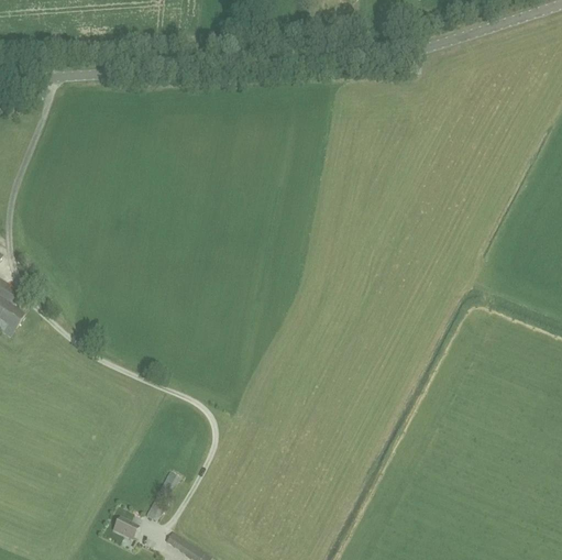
[(0,316),(15,288),(0,278),(0,316)]
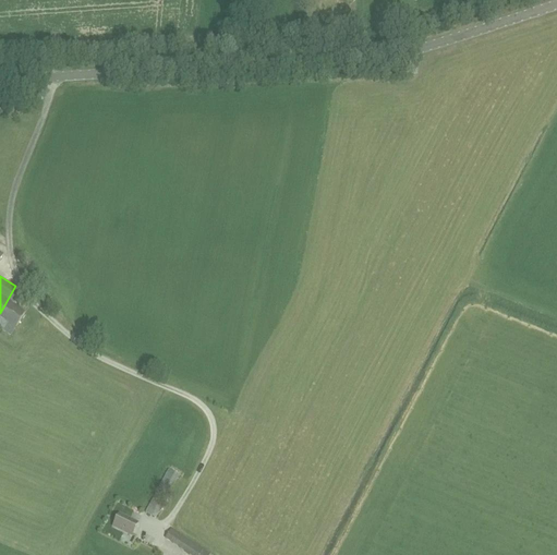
[(47,293),(40,298),(56,314),(62,309),(47,293)]
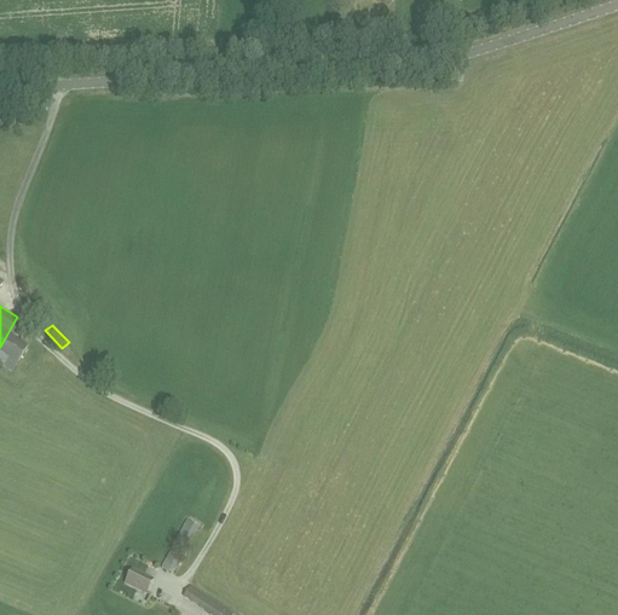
[(171,572),(197,523),(186,517),(161,566),(171,572)]
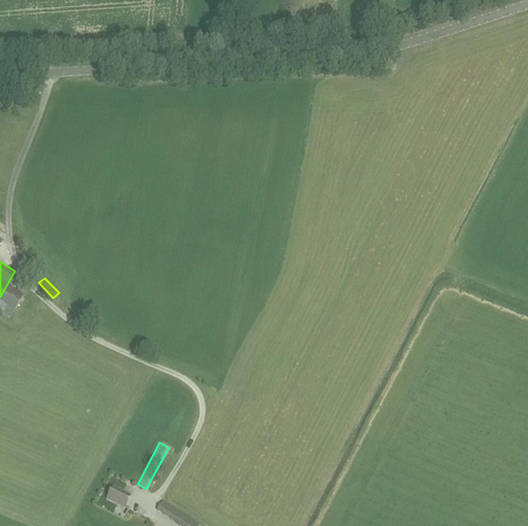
[(129,493),(112,484),(106,495),(123,504),(129,493)]
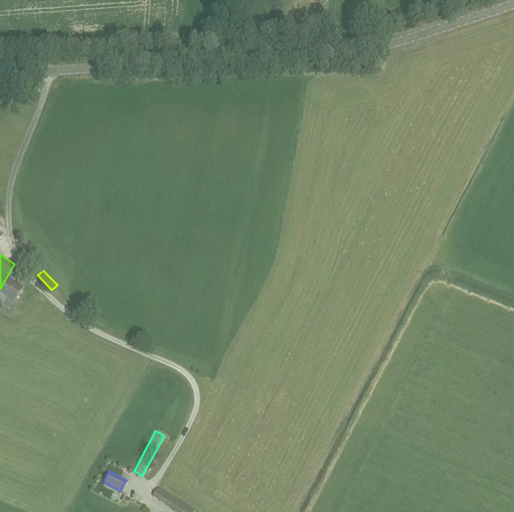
[(151,494),(178,511),(190,511),(192,509),(157,485),(151,494)]
